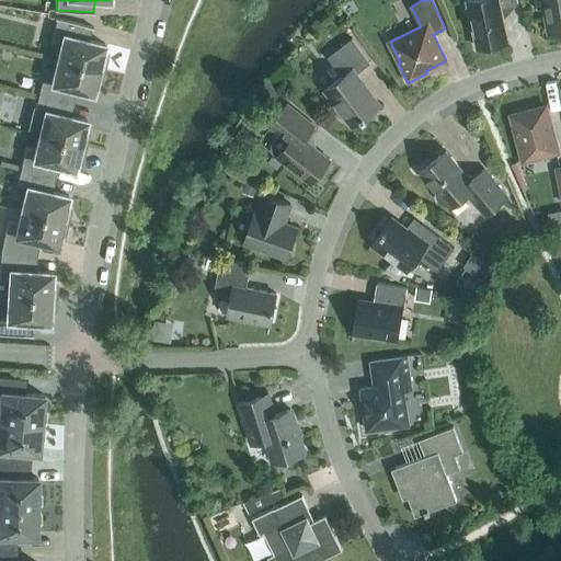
[(507,41),(501,6),(518,2),(517,0),(467,0),(468,4),(465,9),(466,11),(470,13),(477,47),(507,41)]
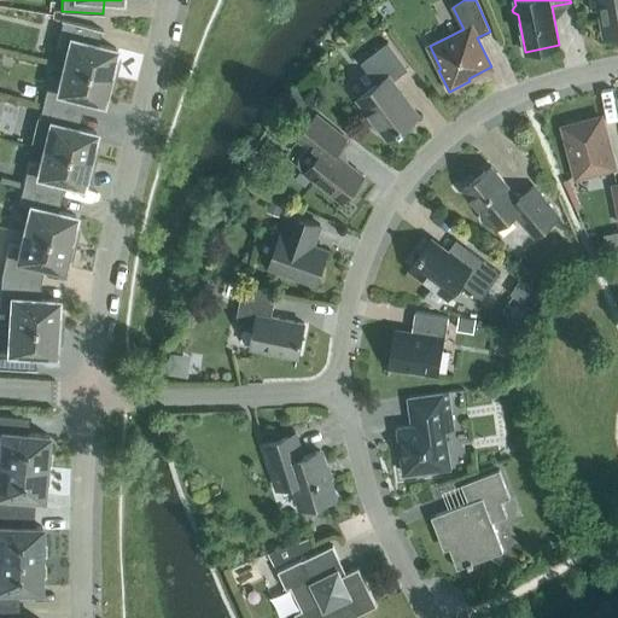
[(617,0),(588,0),(590,12),(600,10),(605,35),(617,33),(617,0)]
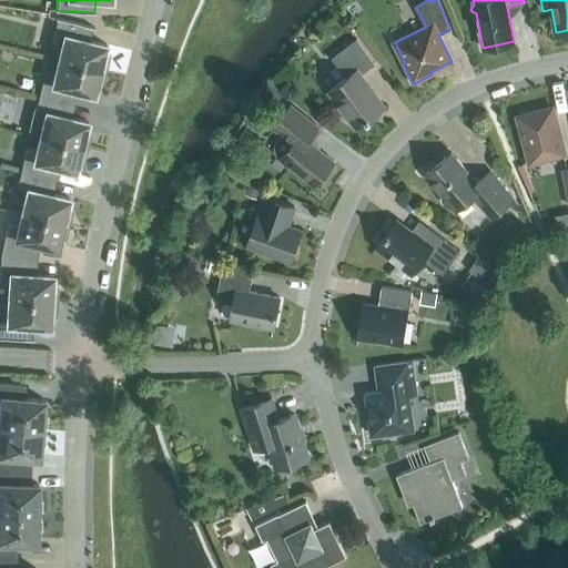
[(104,51),(105,44),(91,40),(94,27),(58,18),(51,42),(61,44),(58,59),(104,70),(108,58),(104,51)]
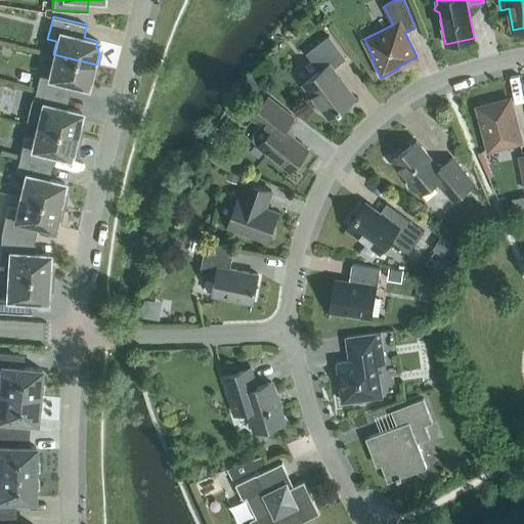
[(333,69),(346,58),(329,35),(306,52),(319,71),(303,83),(330,118),(354,98),(338,78),(339,76),(333,69)]
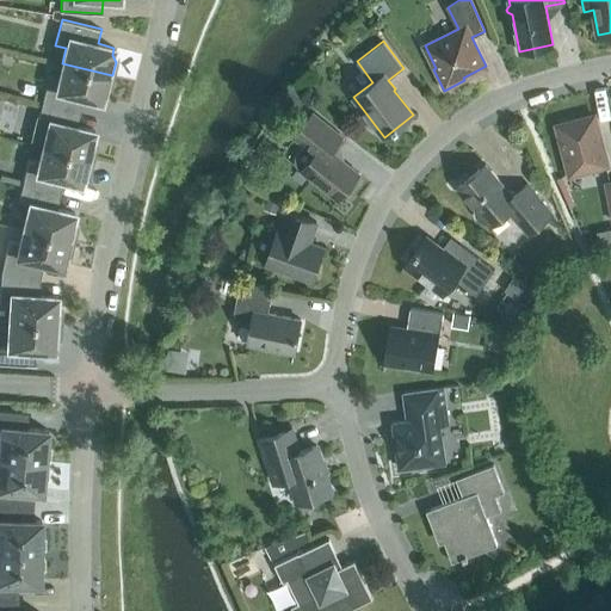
[(110,90),(112,75),(62,63),(56,90),(45,87),(42,103),(79,111),(81,97),(100,102),(103,93),(110,90)]
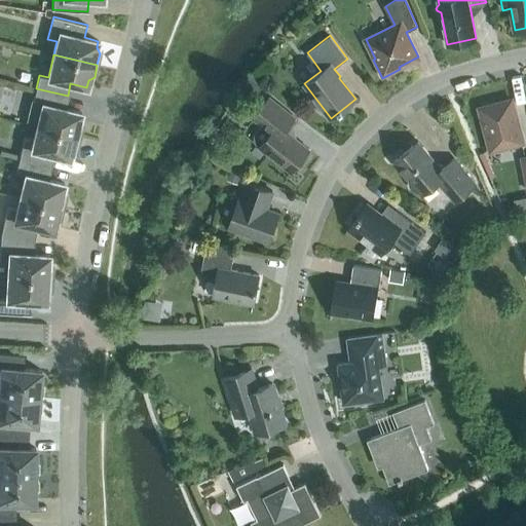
[(79,118),(81,112),(65,108),(68,96),(36,88),(33,100),(31,99),(26,121),(37,123),(37,125),(80,136),(83,124),(79,118)]
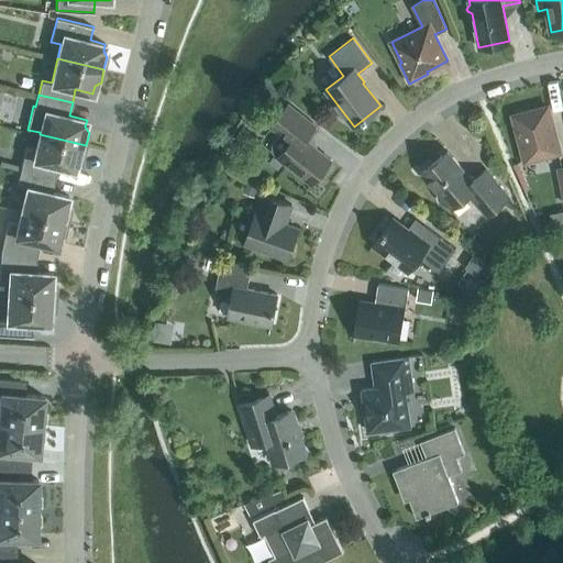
[(308,141),(319,128),(288,103),(271,125),(279,133),(272,143),(273,152),(277,156),(312,184),(331,159),(308,141)]
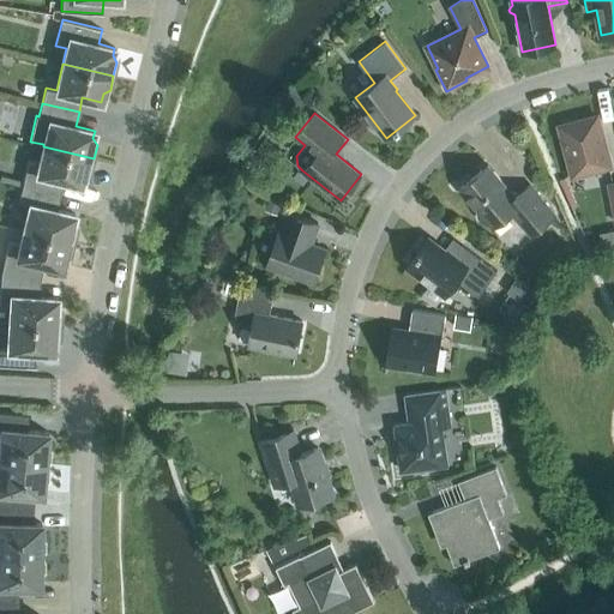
[(611,166),(597,115),(559,125),(572,175),(587,172),(588,178),(591,180),(596,179),(599,174),(596,169),(611,166)]
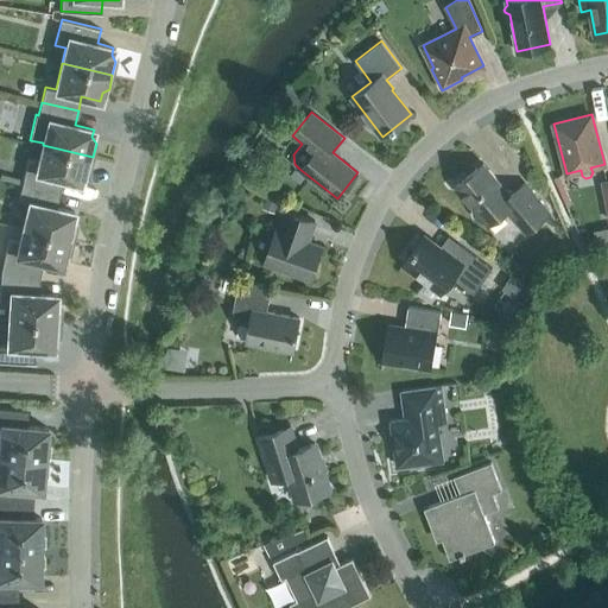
[(89,171),(93,157),(43,145),(38,162),(27,159),(21,184),(58,192),(62,178),(81,183),(82,176),(89,171)]
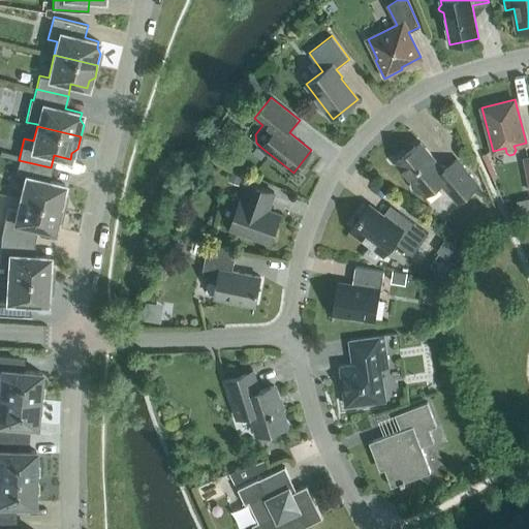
[(478,185),(457,159),(443,169),(421,141),(413,147),(413,148),(396,161),(411,180),(413,187),(414,189),(421,191),(424,194),(436,185),(444,186),(458,203),(478,185)]
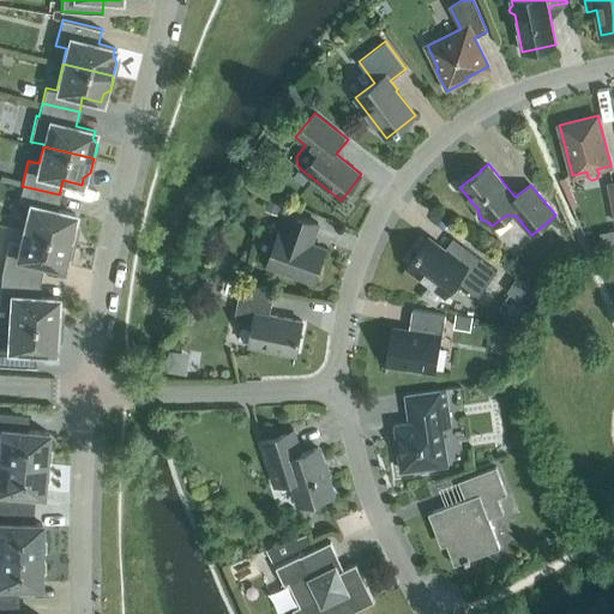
[(72,222),(74,214),(55,209),(59,194),(22,186),(18,200),(29,203),(23,230),(73,242),(77,228),(72,222)]
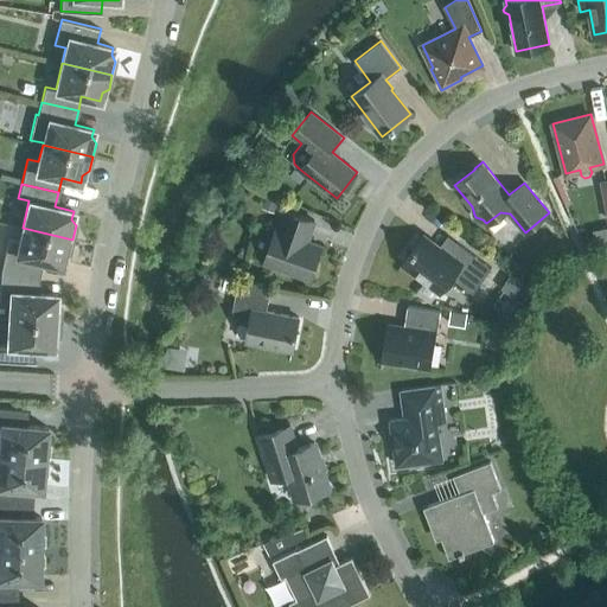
[(274,210),(278,200),(266,196),(262,205),(274,210)]
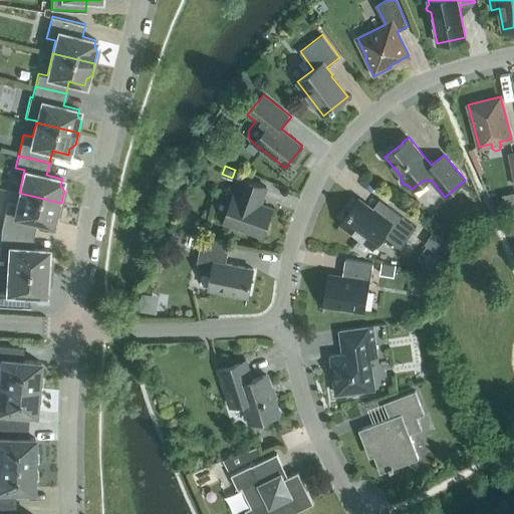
[(260,204),(266,187),(242,178),(235,195),(234,194),(224,222),(262,235),(272,208),(260,204)]
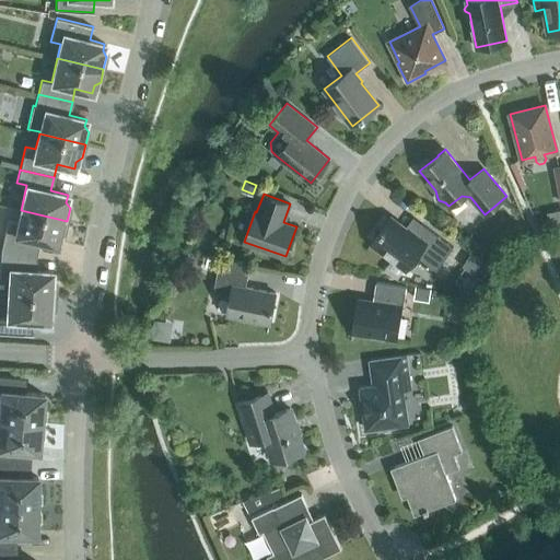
[(63,233),(67,221),(21,210),(18,222),(8,220),(1,249),(35,255),(38,241),(56,244),(58,237),(63,233)]
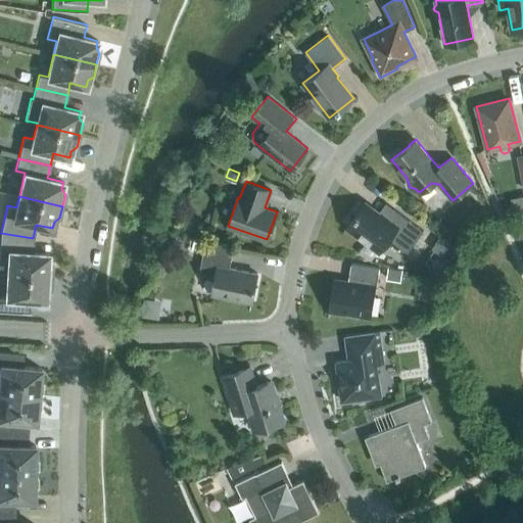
[(423,231),(394,208),(386,219),(365,203),(347,226),(380,250),(389,238),(408,251),(423,231)]
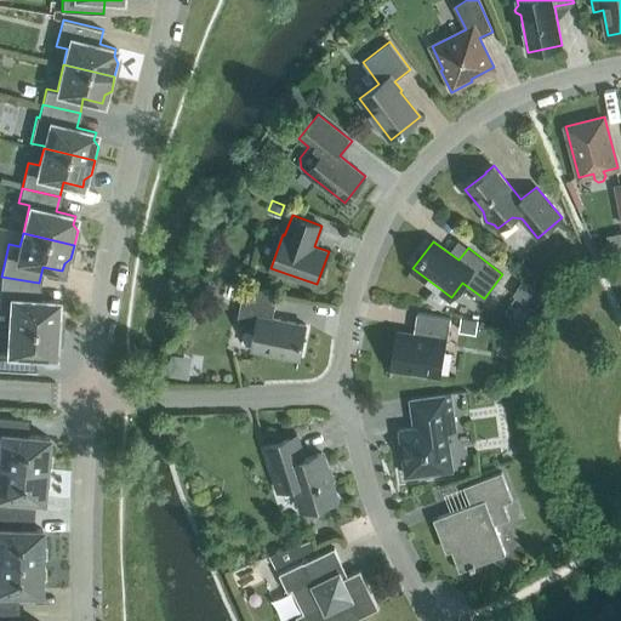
[(57,308),(57,300),(38,298),(39,283),(1,277),(0,288),(0,311),(10,312),(9,326),(62,329),(63,314),(57,308)]
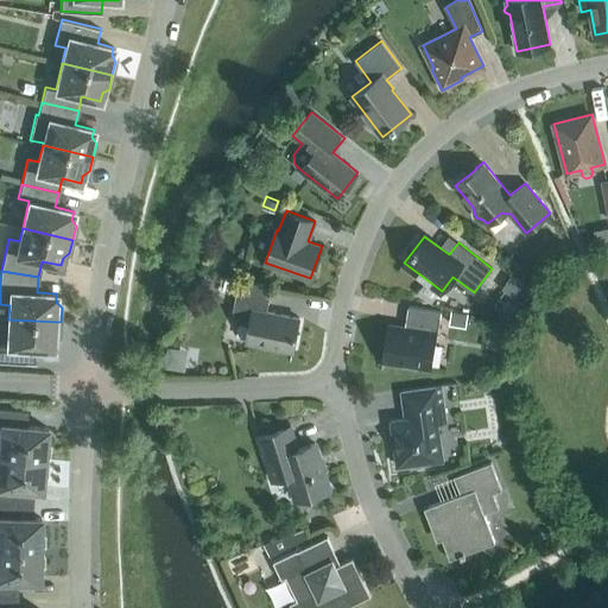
[(207,280),(192,272),(184,285),(198,293),(207,280)]
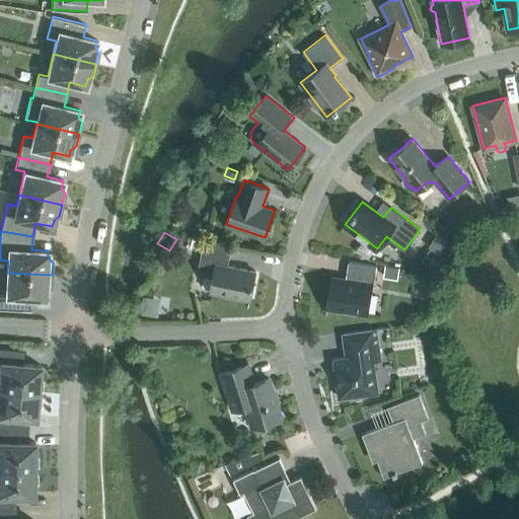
[(232,244),(204,238),(198,271),(211,273),(213,276),(210,291),(250,299),(255,272),(228,266),(232,244)]
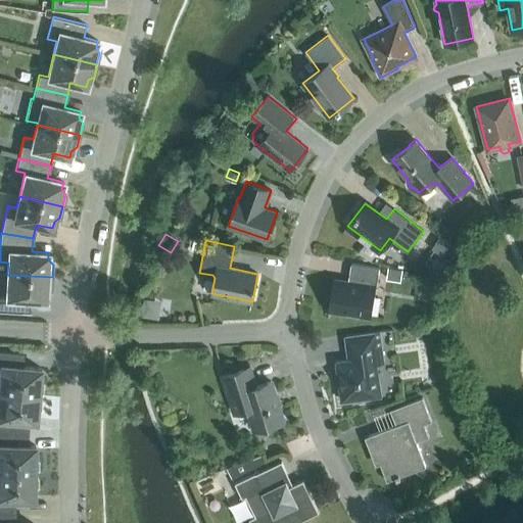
[(375,287),(376,287),(379,268),(351,263),(348,282),(334,280),(329,310),(370,316),(375,287)]
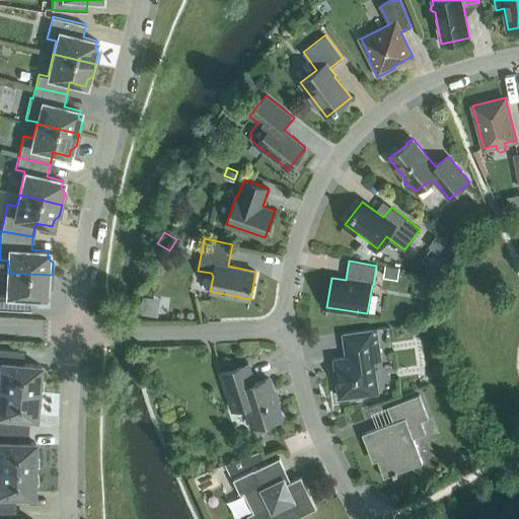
[(397,277),(399,267),(385,265),(383,275),(397,277)]
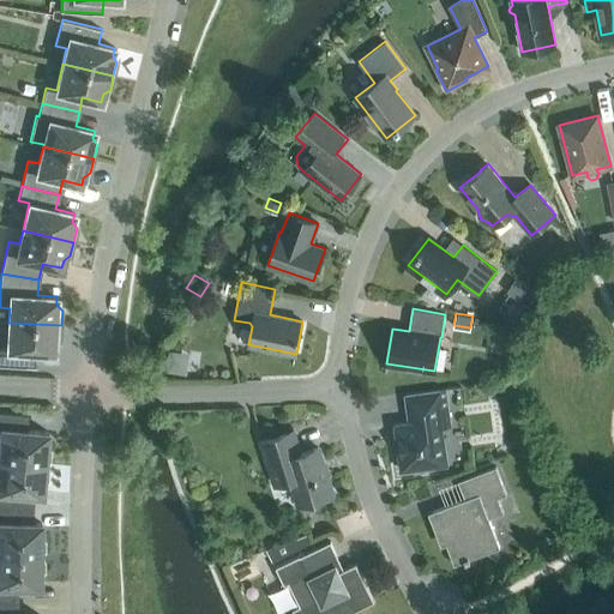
[(54,344),(60,339),(61,325),(8,323),(7,349),(0,348),(0,363),(36,367),(37,351),(54,353),(54,344)]
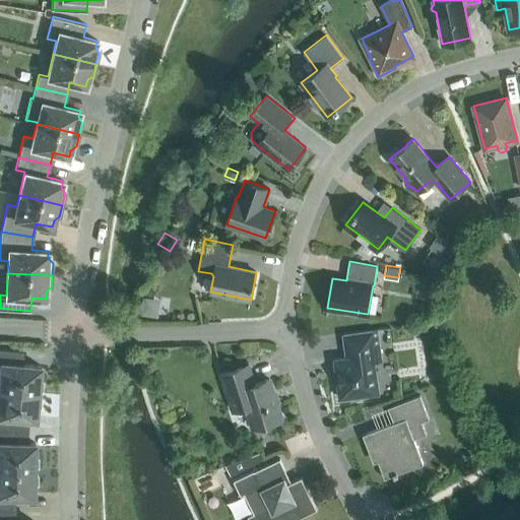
[(377,330),(343,335),(346,358),(334,360),(340,398),(342,398),(342,400),(354,398),(354,396),(379,393),(374,362),(381,361),(377,330)]
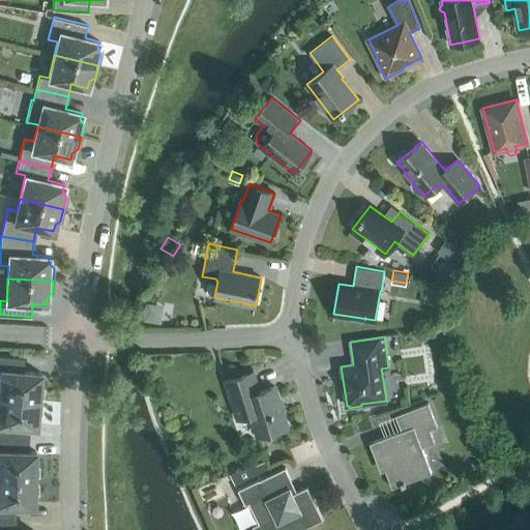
[(0,398),(39,401),(41,373),(19,371),(20,358),(0,356),(0,398)]
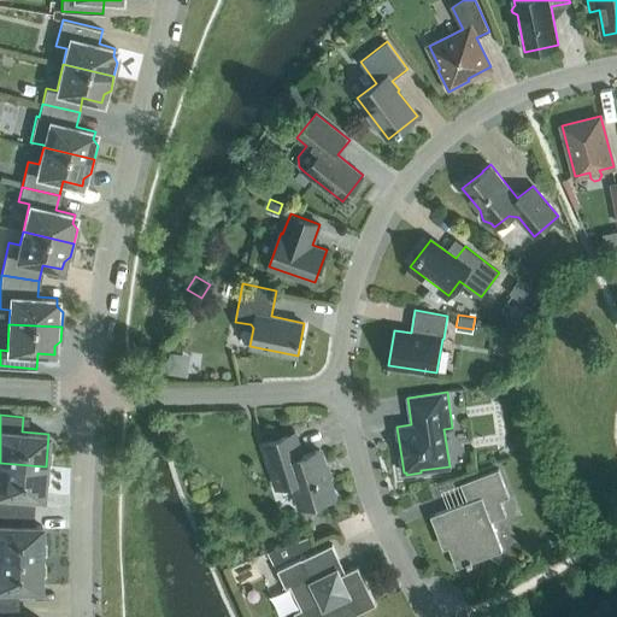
[(277,487),(293,482),(300,506),(334,497),(319,450),(301,456),(294,433),(263,442),(277,487)]
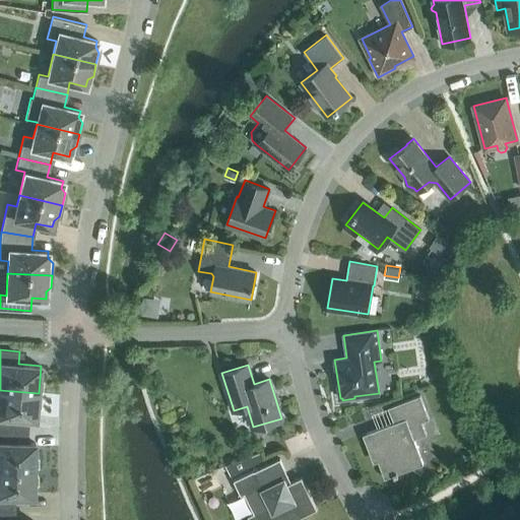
[(36,419),(39,393),(0,390),(0,429),(13,431),(13,418),(36,419)]
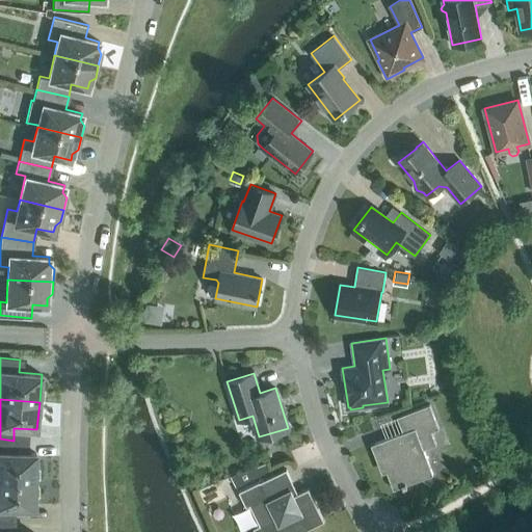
[(373,449),(380,469),(387,472),(394,489),(402,485),(403,488),(407,486),(406,484),(433,474),(424,449),(436,444),(431,431),(439,428),(429,404),(397,417),(402,432),(376,443),(373,449)]
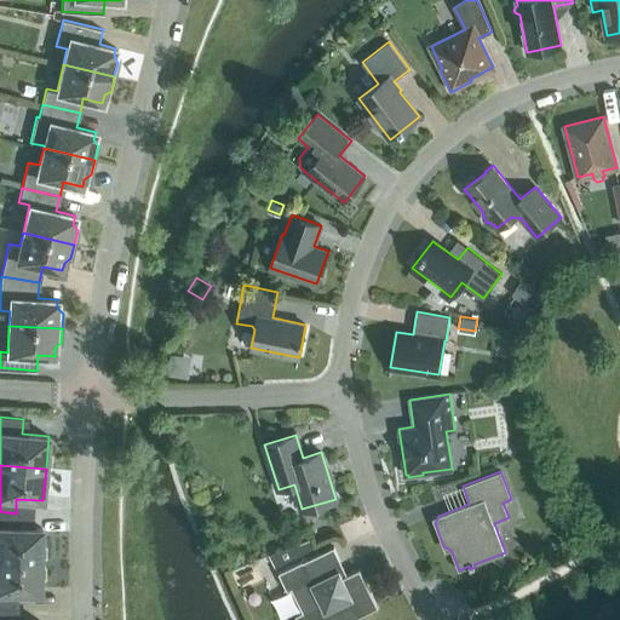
[(0,558),(41,560),(41,528),(15,527),(16,514),(0,511),(0,558)]
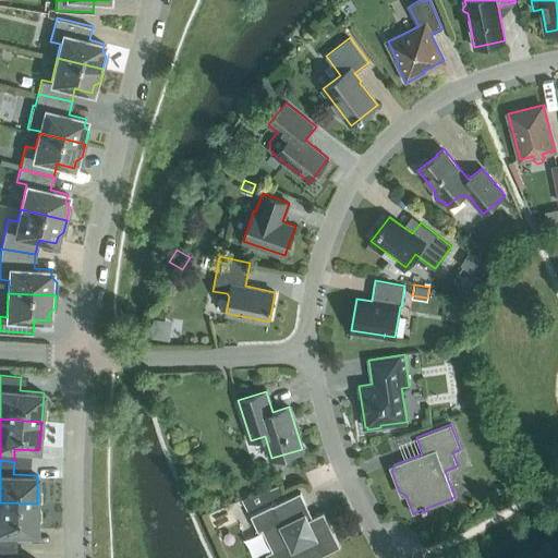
[(259,490),(242,498),(247,509),(265,500),(259,490)]
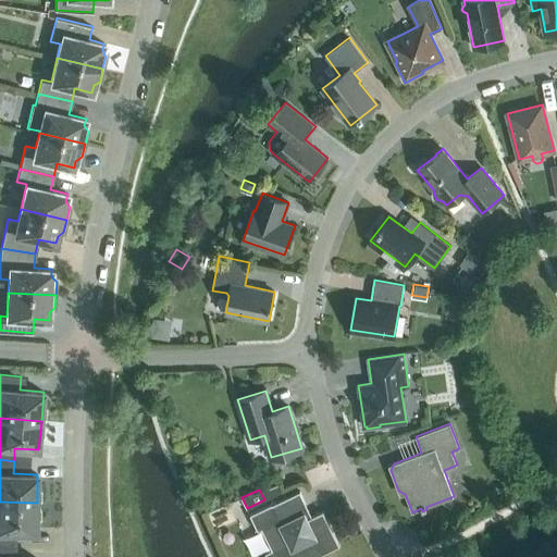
[(272,504),(250,514),(258,530),(262,528),(272,551),(268,553),(269,556),(314,556),(339,545),(323,510),(311,517),(299,493),(300,492),(299,491),(272,504)]
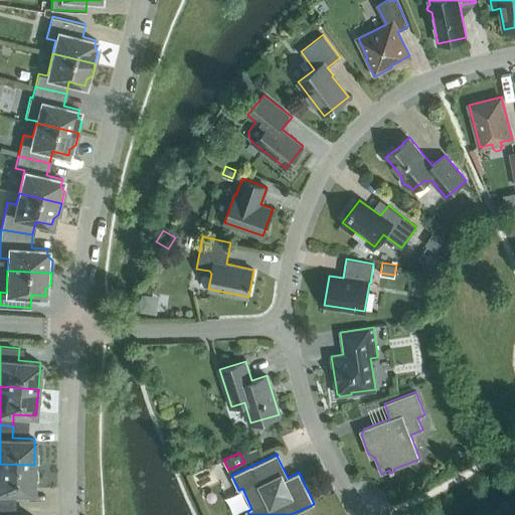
[(33,492),(34,465),(0,464),(0,504),(11,504),(11,492),(33,492)]
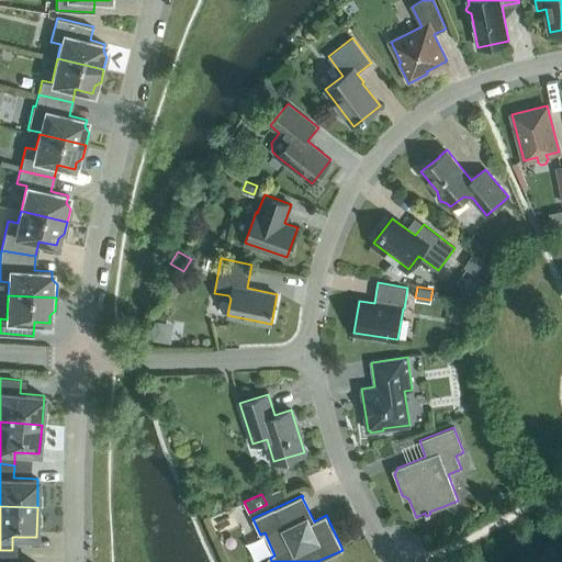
[(0,561),(12,561),(12,550),(0,550),(0,561)]
